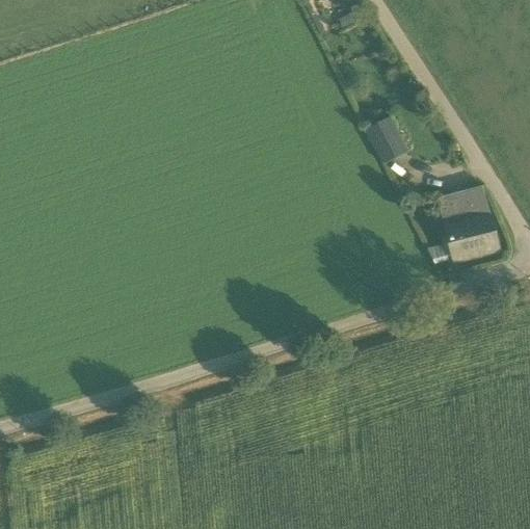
[(300,0),(319,35),(324,33),(308,0),(300,0)]
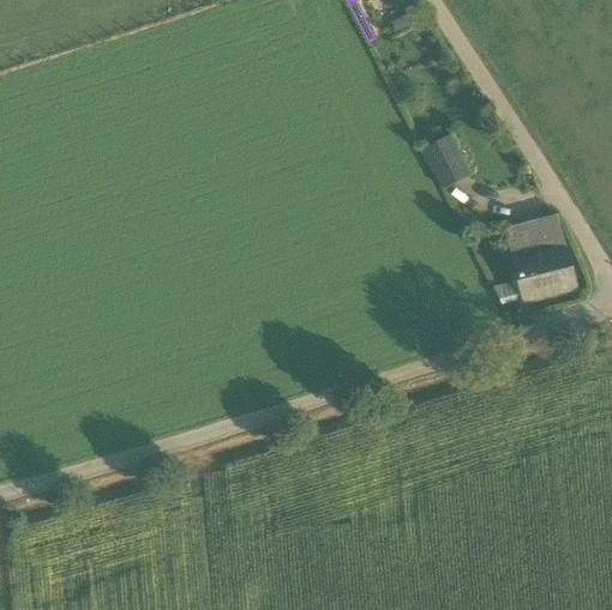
[(448,134),(435,140),(441,151),(454,144),(448,134)]
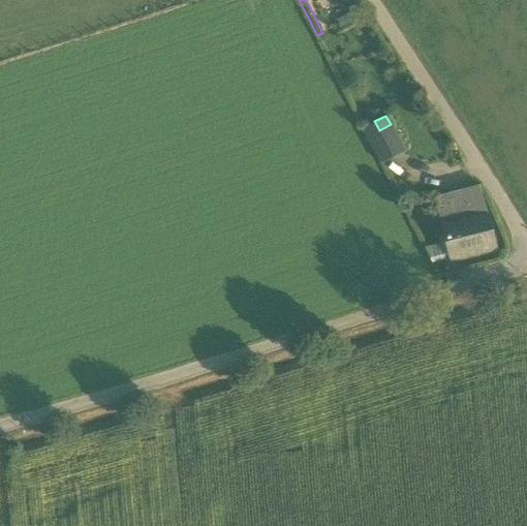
[(362,128),(379,161),(403,149),(391,124),(379,130),(374,121),(362,128)]
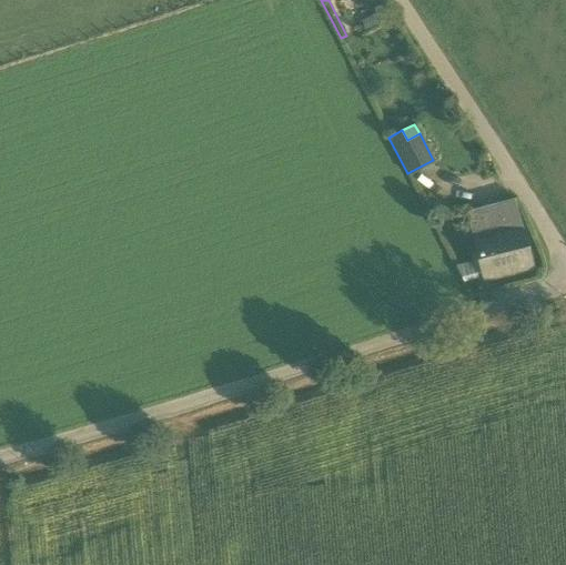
[(483,275),(483,278),(529,265),(513,198),(466,211),(478,258),(483,275)]
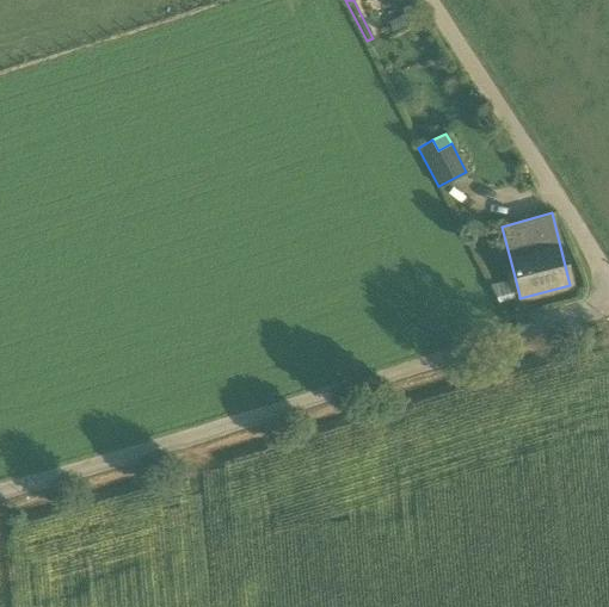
[(488,284),(497,301),(520,296),(515,277),(488,284)]
